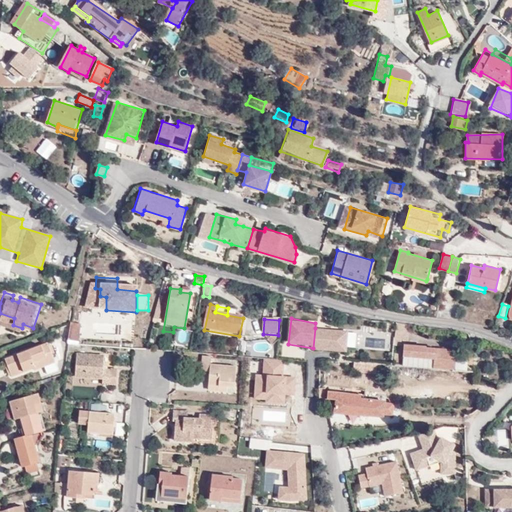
[(396,324),(393,338),(393,348),(401,348),(402,340),(408,341),(409,324),(396,324)]
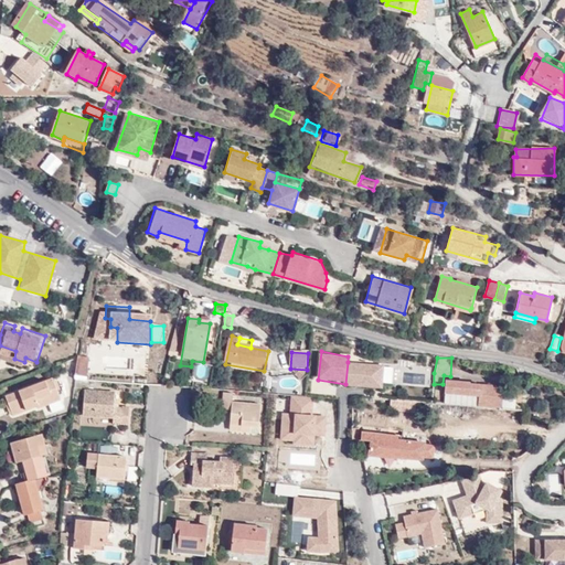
[(93,361),(82,359),(78,379),(89,380),(93,361)]
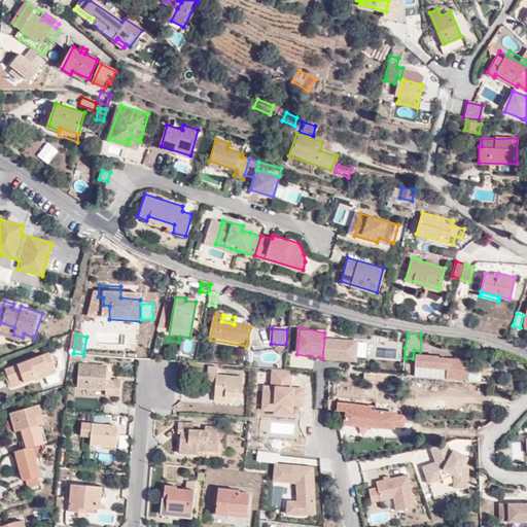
[(360,342),(324,338),(322,358),(322,362),(358,365),(360,342)]
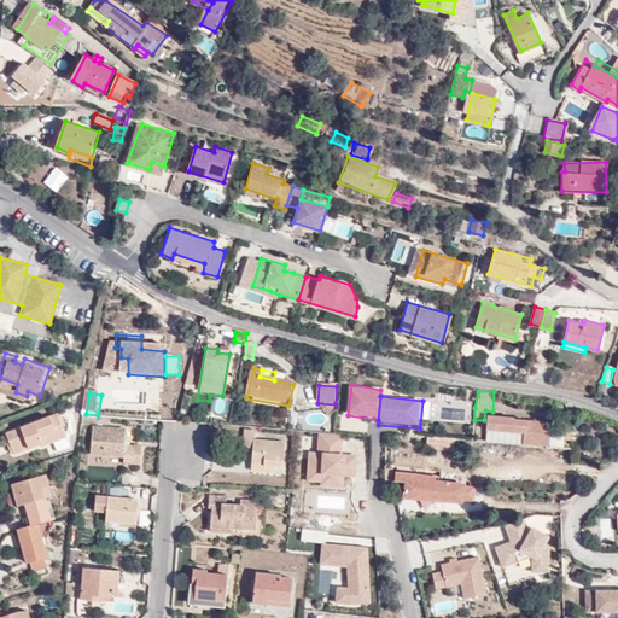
[(48,447),(50,449),(76,441),(68,417),(17,436),(23,454),(48,447)]
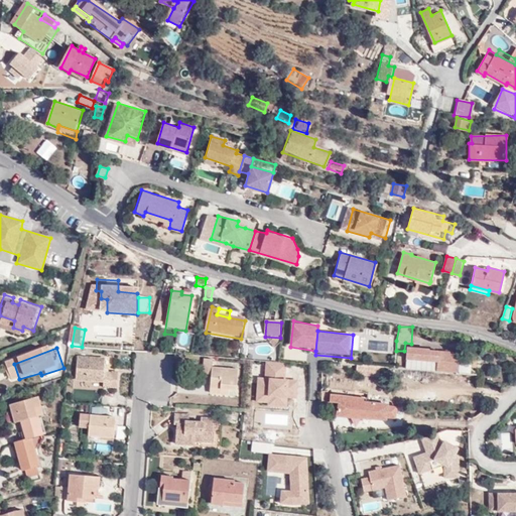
[(436,372),(459,373),(459,353),(452,353),(452,349),(406,348),(405,360),(437,362),(436,372)]
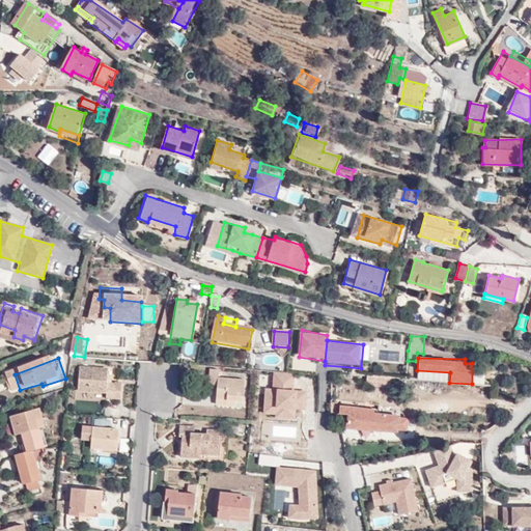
[(86,367),(87,362),(73,361),(71,370),(78,371),(79,366),(86,367)]
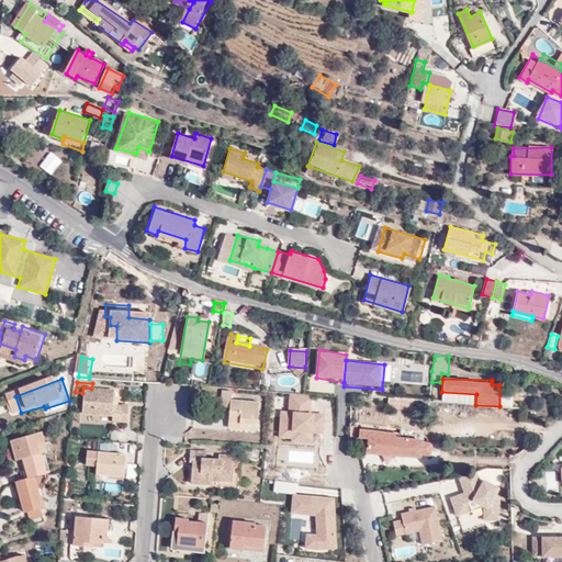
[(114,426),(124,427),(127,409),(116,408),(116,396),(87,394),(85,417),(114,420),(114,426)]
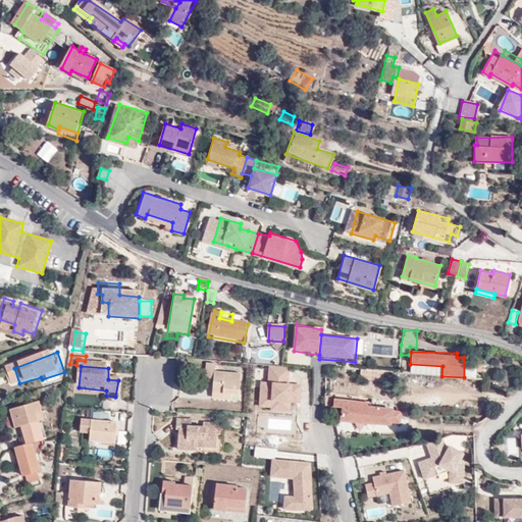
[(272,383),(291,383),(291,367),(268,366),(268,382),(260,382),(259,408),(271,409),(271,412),(292,414),(293,404),(271,402),(272,383)]
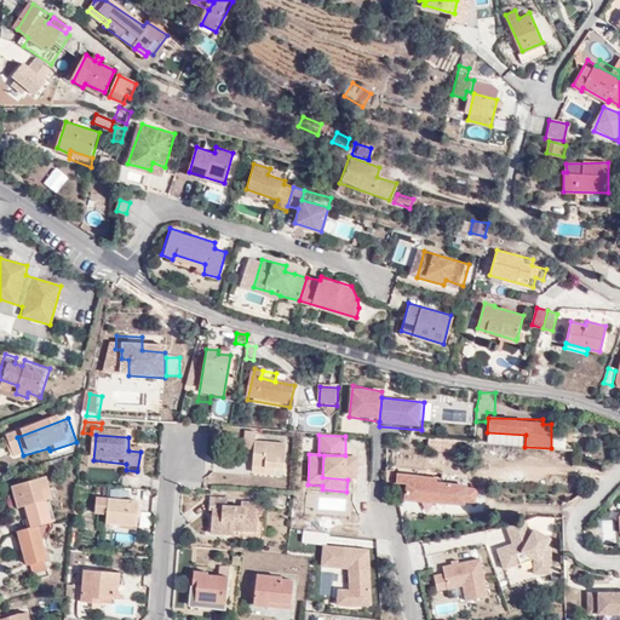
[(254,459),(253,471),(274,474),(285,475),(287,449),(258,446),(258,438),(242,436),(240,458),(254,459)]
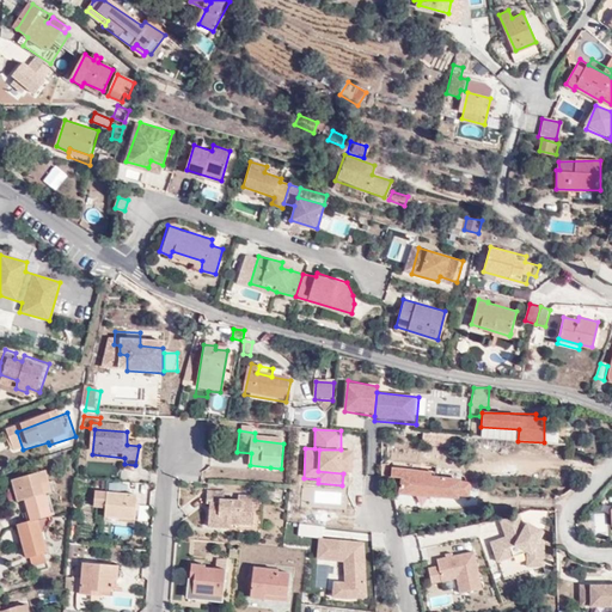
[(341,450),(319,450),(318,471),(343,473),(353,475),(354,451),(341,450)]
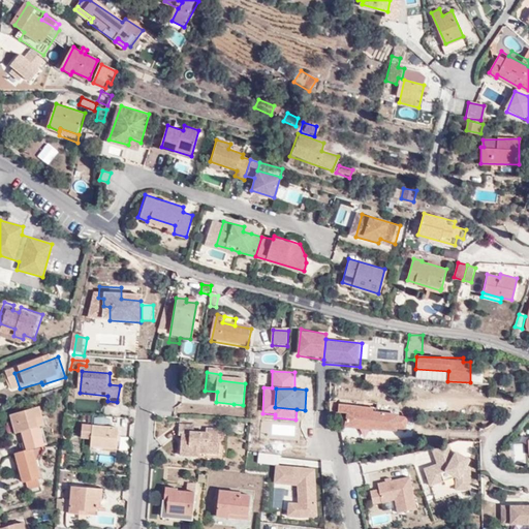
[(31,450),(43,446),(36,419),(48,416),(43,406),(7,415),(11,434),(20,432),(23,441),(17,444),(19,454),(31,450)]
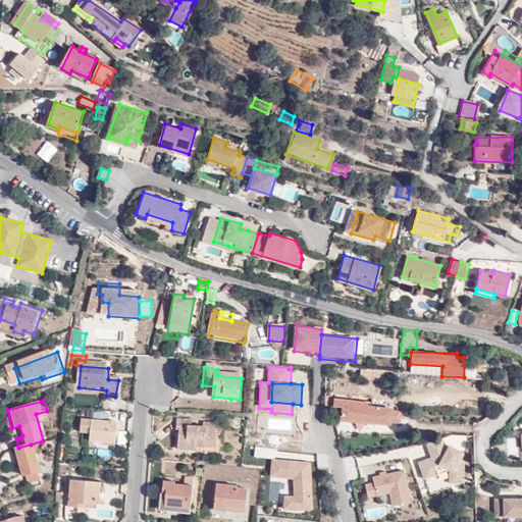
[(383,425),(398,427),(398,413),(385,412),(385,409),(360,407),(360,405),(326,402),(326,412),(334,412),(334,424),(383,428),(383,425)]
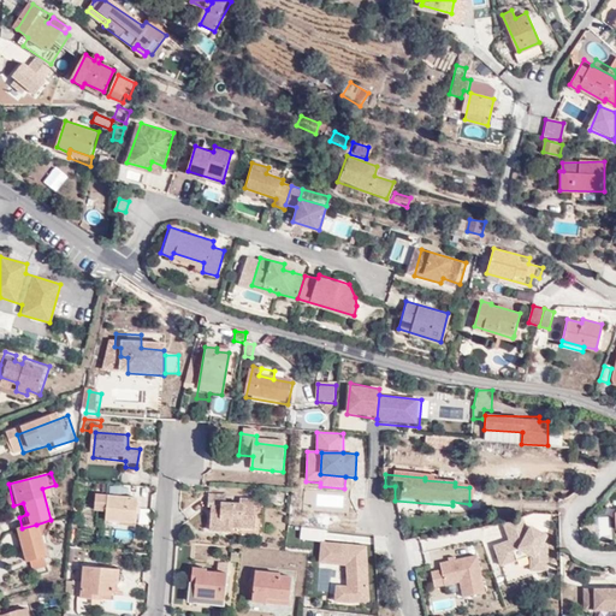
[(469,487),(469,504),(479,504),(480,487),(469,487)]
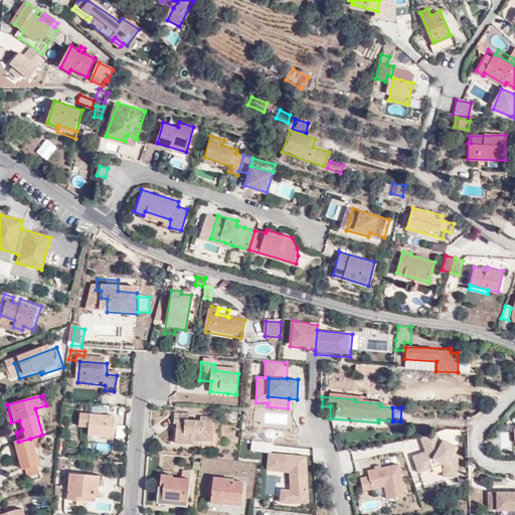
[(88,440),(112,443),(115,420),(90,417),(88,440)]
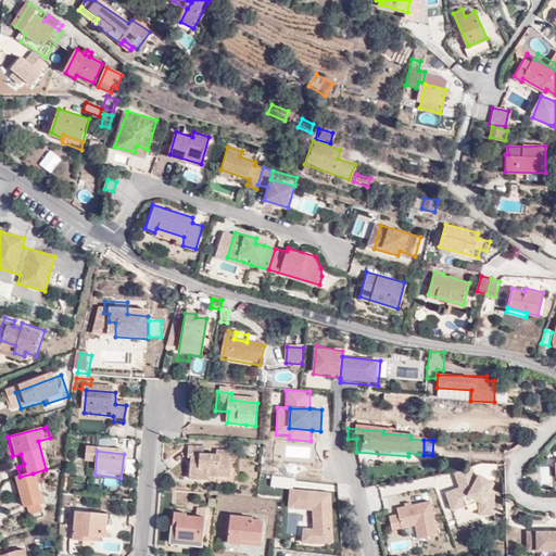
[(214,483),(231,485),(232,474),(229,474),(230,459),(218,459),(218,463),(204,463),(205,454),(189,453),(188,464),(192,465),(190,484),(210,485),(211,479),(215,479),(214,483)]
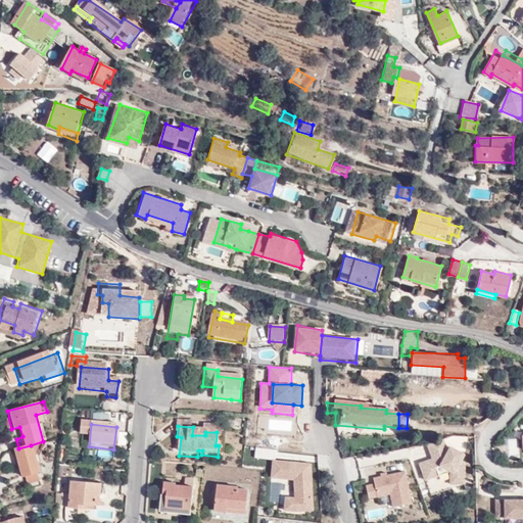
[(427,444),(436,468),(441,466),(449,453),(446,440),(427,444)]
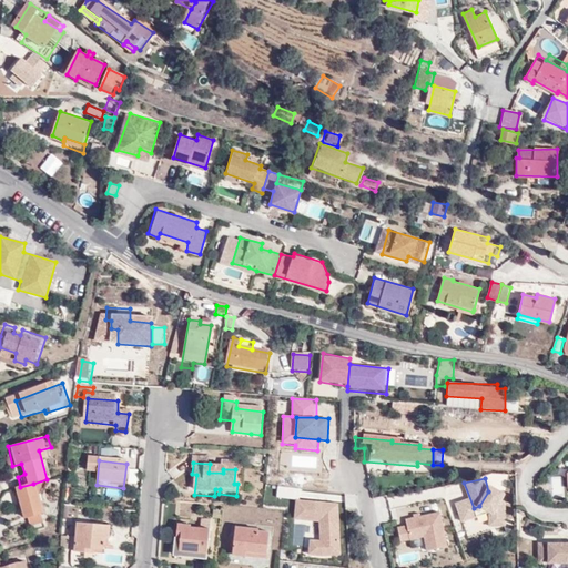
[(41,514),(33,484),(20,487),(13,489),(22,520),(24,519),(41,514)]
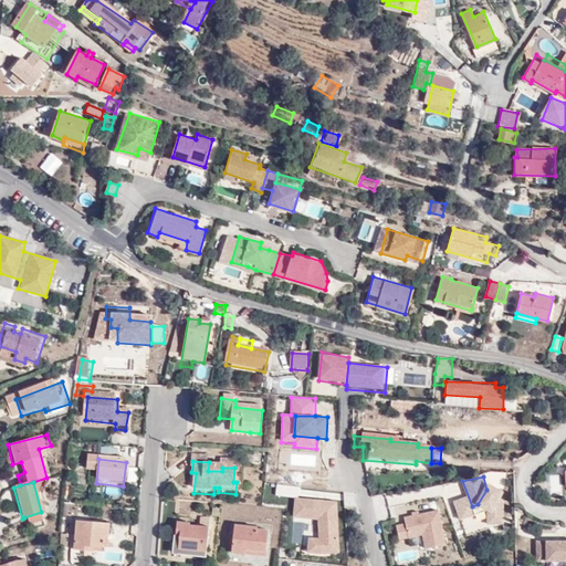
[(505,493),(490,484),(486,490),(478,504),(488,512),(491,515),(502,498),(505,493)]
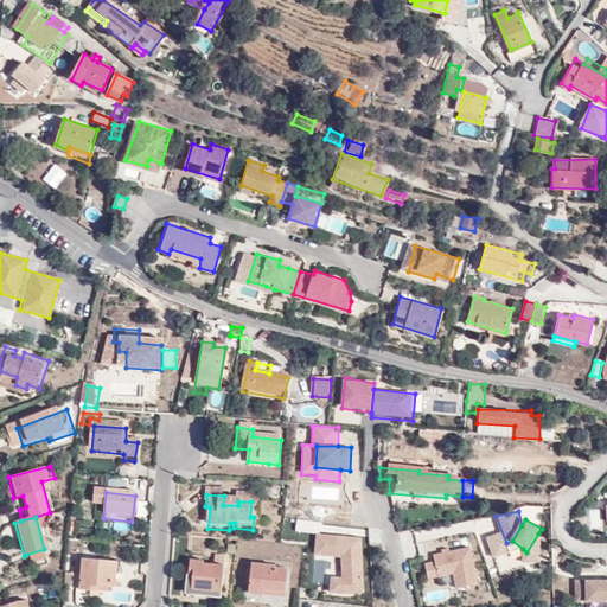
[(114,521),(113,530),(128,532),(131,523),(114,521)]
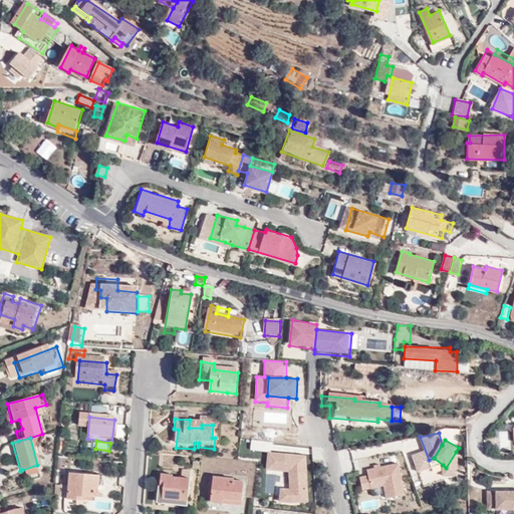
[(304,456),(267,452),(266,467),(288,474),(289,489),(281,488),(279,499),(306,503),(304,456)]
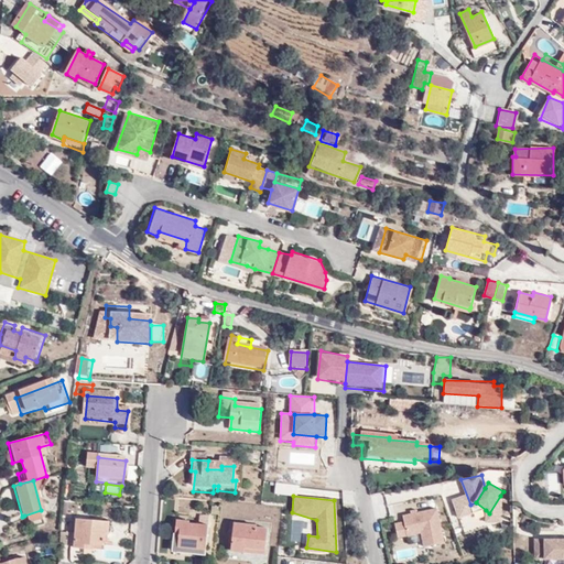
[(467,496),(453,499),(459,520),(475,516),(470,505),(467,496)]
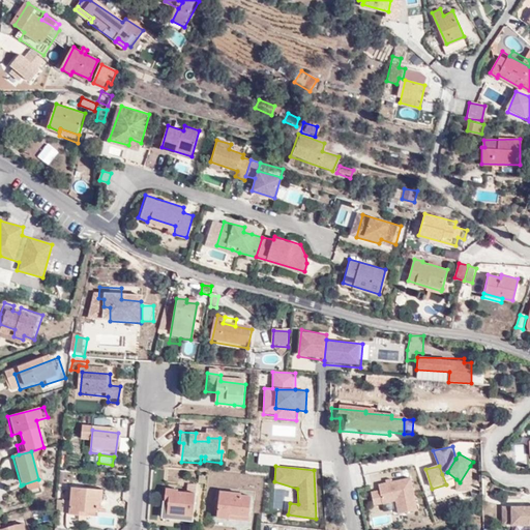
[(460,482),(457,479),(458,494),(472,493),(470,466),(460,482)]
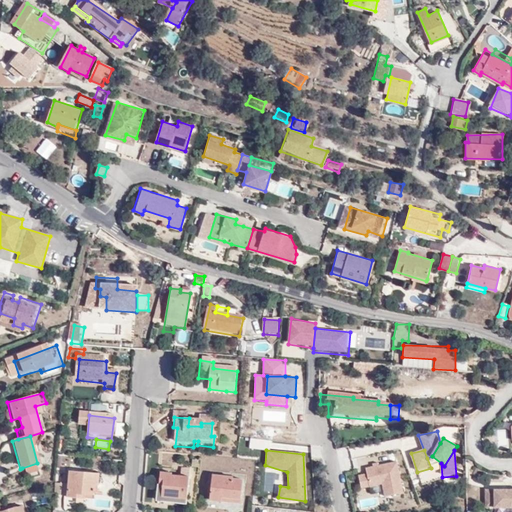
[(366,468),(367,474),(369,486),(370,488),(383,485),(386,498),(405,494),(397,462),(366,468)]
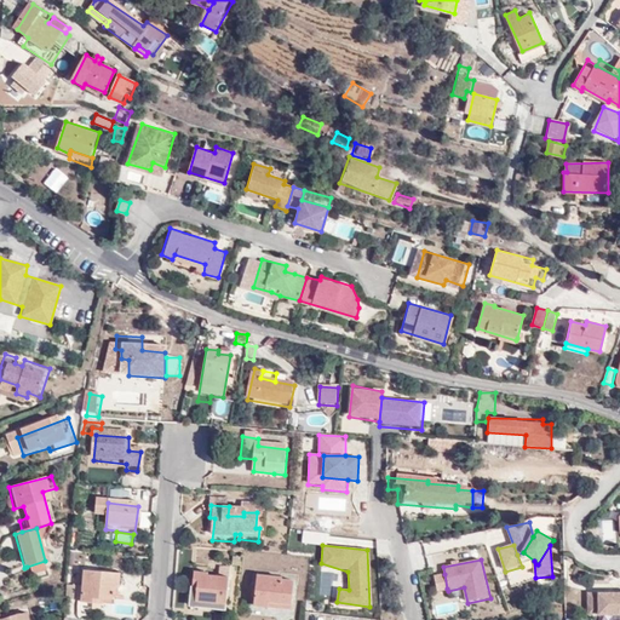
[(45,561),(27,567),(29,577),(49,570),(45,561)]
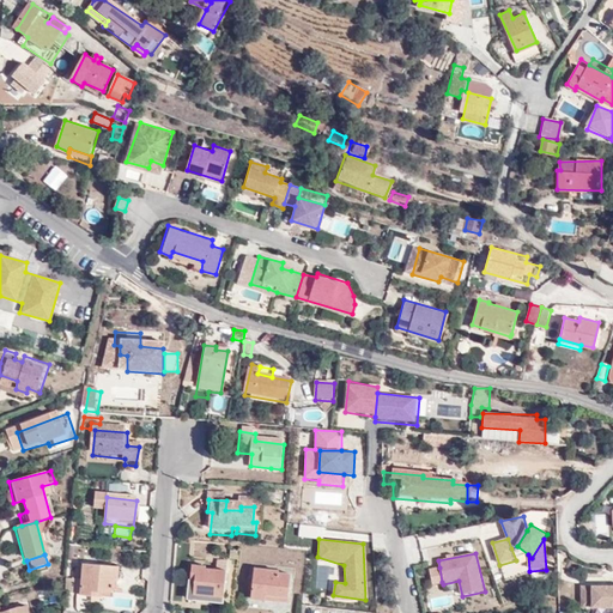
[(66,583),(65,595),(89,599),(90,595),(111,598),(115,572),(84,568),(83,586),(66,583)]
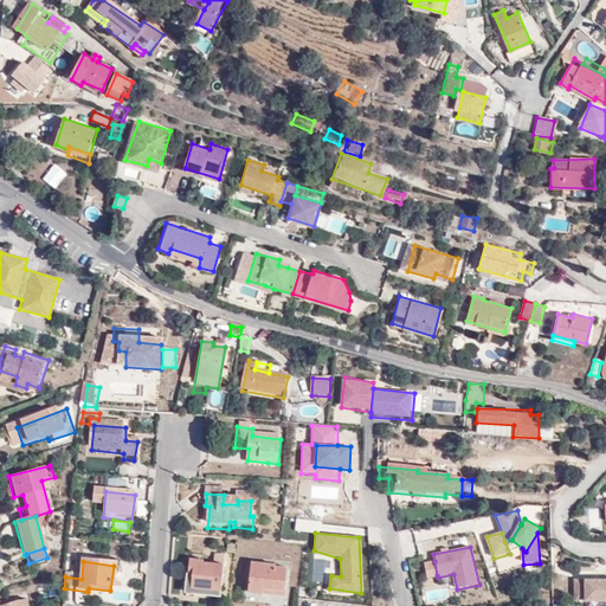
[(434,561),(424,563),(426,577),(437,575),(434,561)]
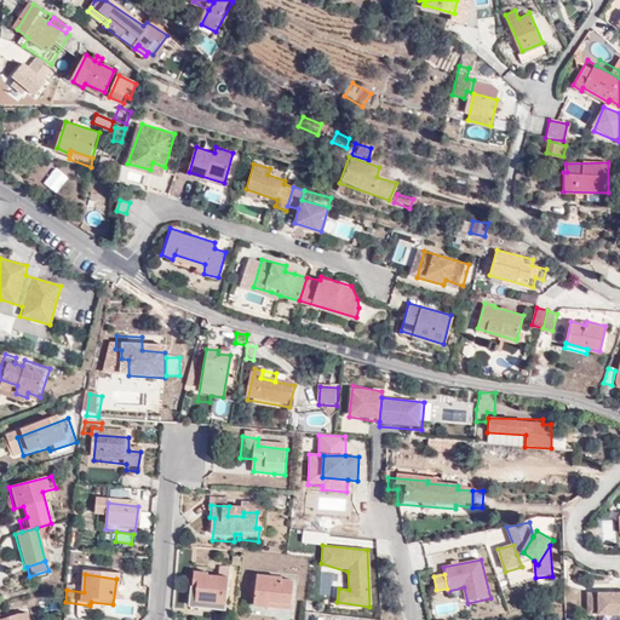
[(189,606),(225,610),(228,585),(207,581),(207,579),(193,578),(189,606)]
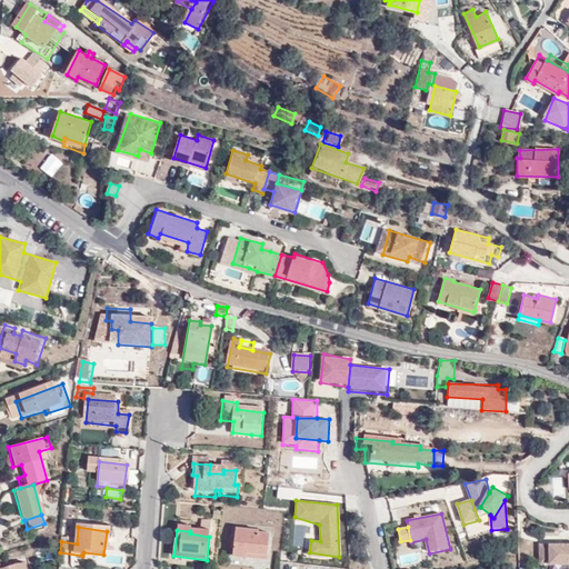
[(230,562),(243,565),(243,560),(266,562),(268,541),(258,540),(258,538),(233,535),(230,562)]
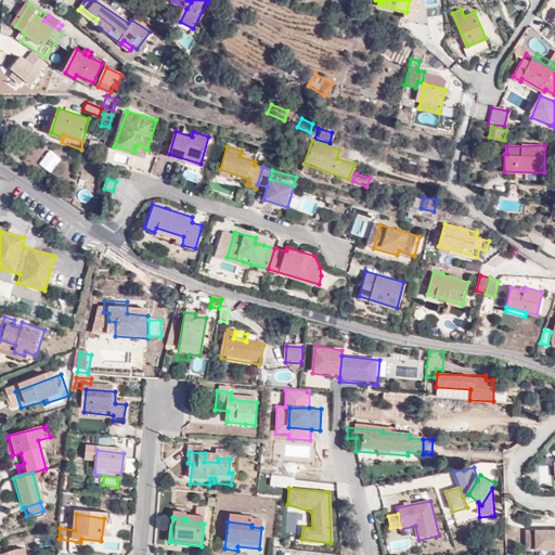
[(554,554),(554,532),(519,532),(519,549),(528,550),(528,554),(554,554)]
